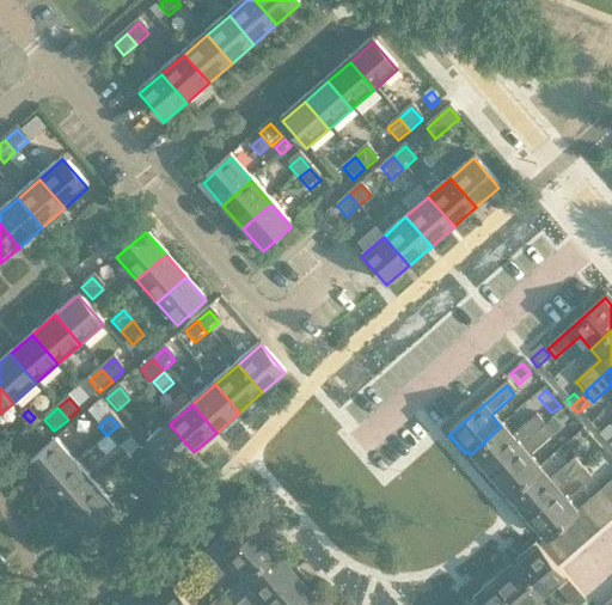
[(487,478),(544,428),(536,419),(512,439),(501,427),(471,454),(472,457),(470,459),(487,478)]
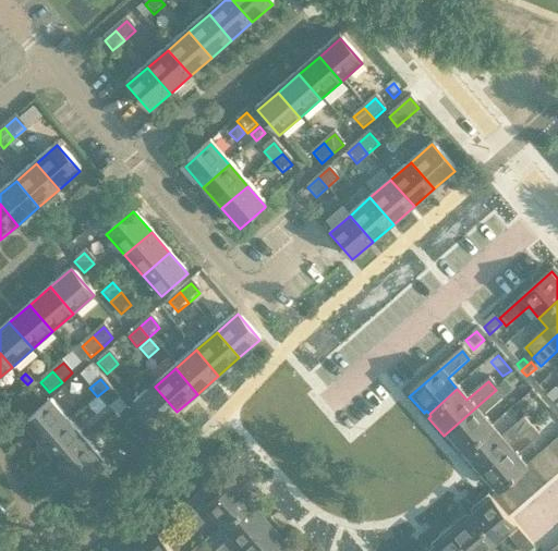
[(504,399),(510,393),(502,384),(496,390),(444,436),(459,453),(461,451),(463,453),(492,428),(482,417),(504,399)]
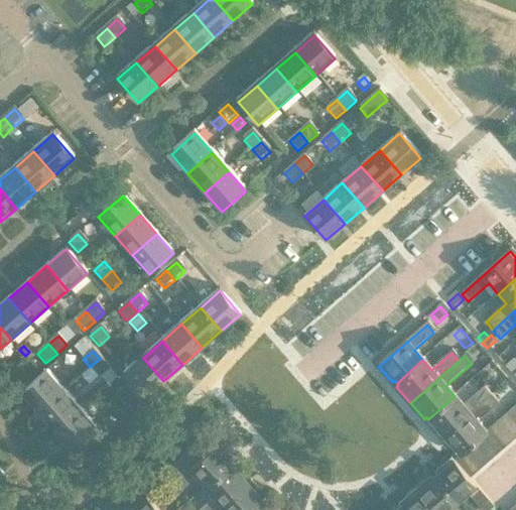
[(144,398),(163,381),(143,358),(124,374),(144,398)]
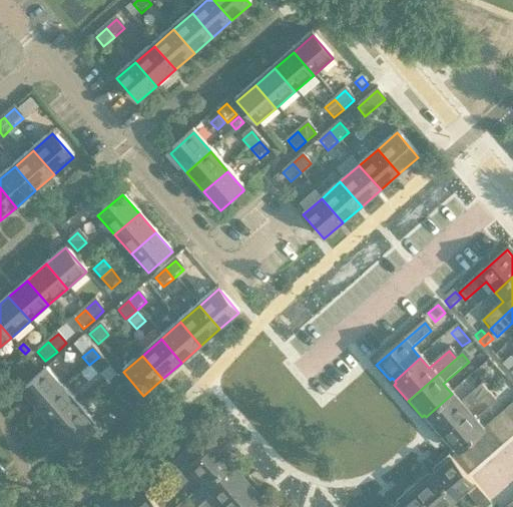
[(100,377),(109,368),(99,357),(89,365),(100,377)]
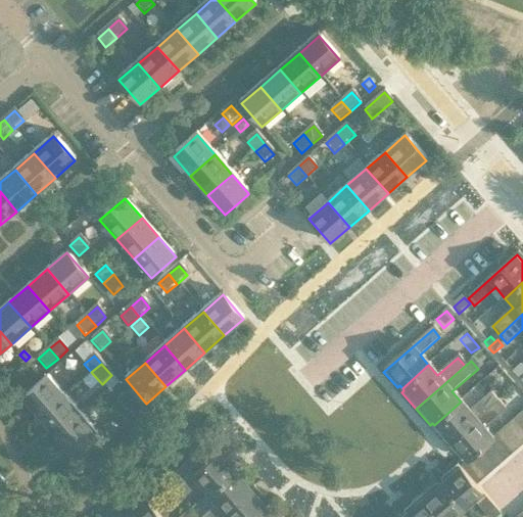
[(18,392),(29,383),(20,374),(10,383),(18,392)]
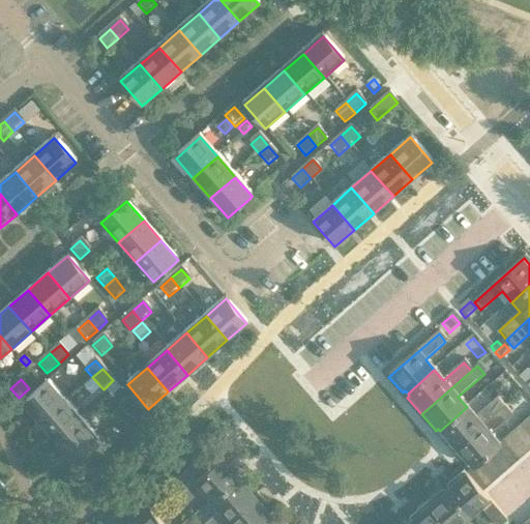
[(41,425),(66,403),(49,383),(24,405),(41,425)]
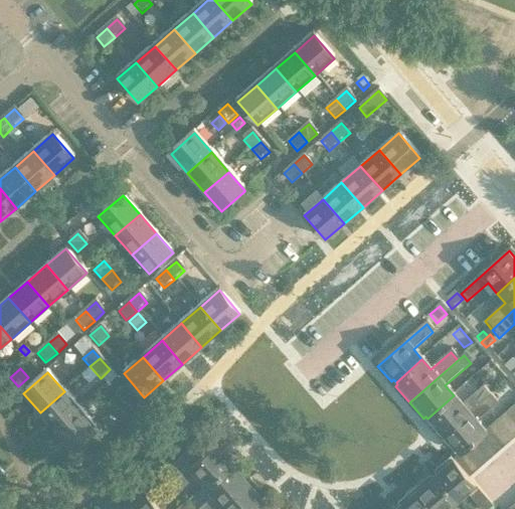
[(488,395),(505,380),(498,372),(487,383),(483,388),(482,387),(462,405),(454,395),(427,418),(430,420),(427,422),(442,439),(490,396),(488,395)]
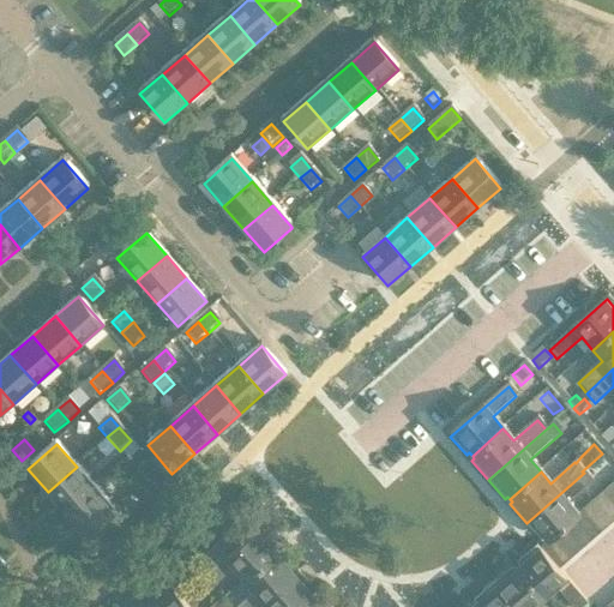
[(149,484),(160,474),(149,462),(138,472),(149,484)]
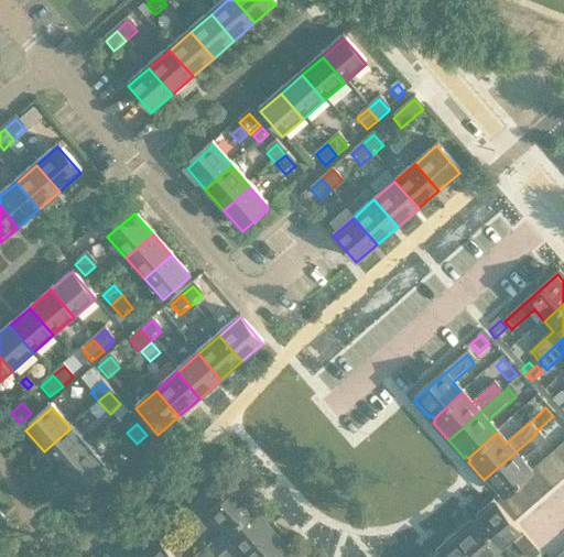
[(62,473),(88,449),(71,428),(44,451),(62,473)]
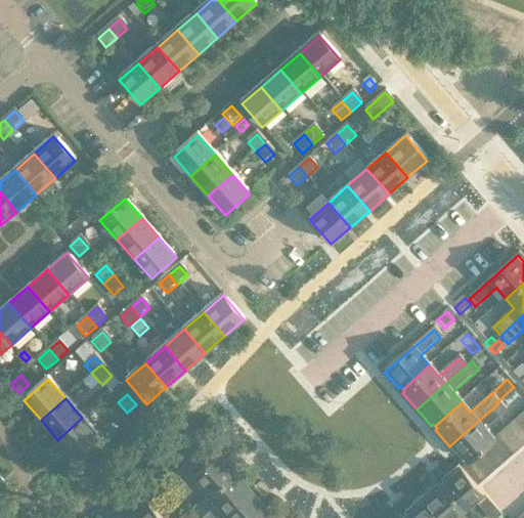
[(485,430),(506,412),(498,403),(449,446),(464,463),(466,461),(468,463),(469,462),(478,454),(487,445),(493,439),(485,430)]
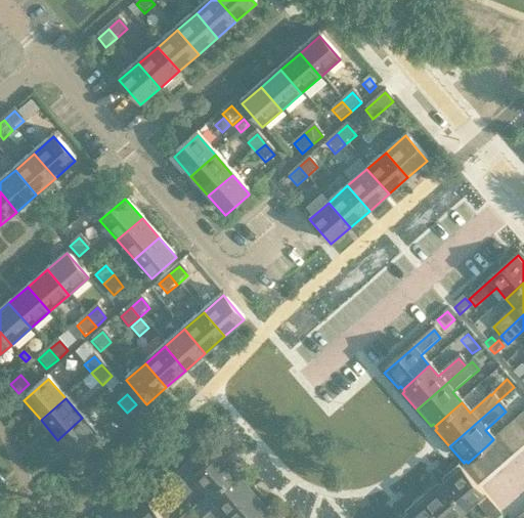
[(140,415),(137,420),(137,424),(140,427),(146,422),(140,415)]
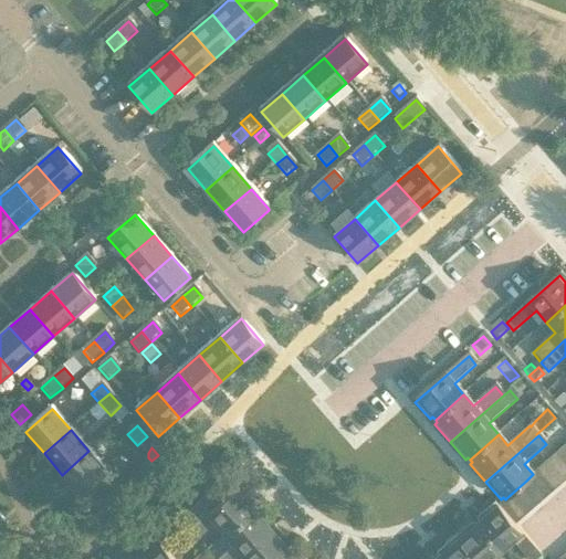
[(565,468),(565,449),(565,447),(555,455),(565,468)]
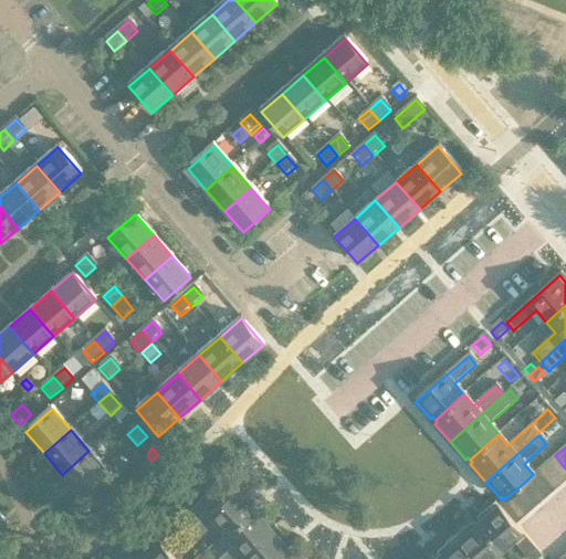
[(81,495),(107,472),(88,451),(62,475),(81,495)]
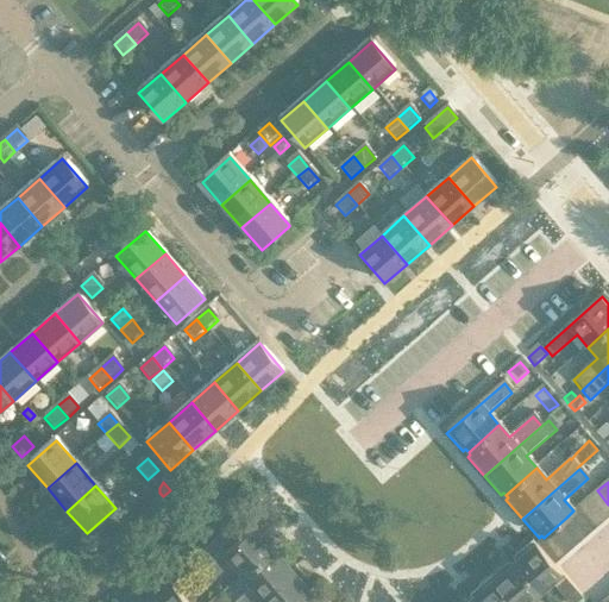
[(606,521),(608,518),(608,505),(597,490),(586,500),(606,521)]
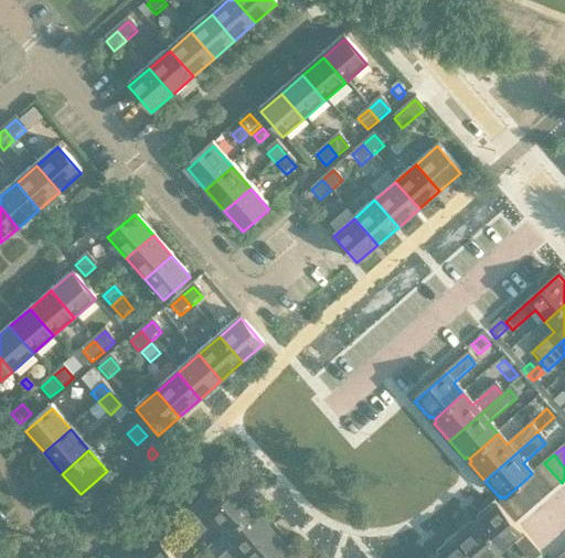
[(552,492),(562,483),(544,463),(534,472),(552,492)]
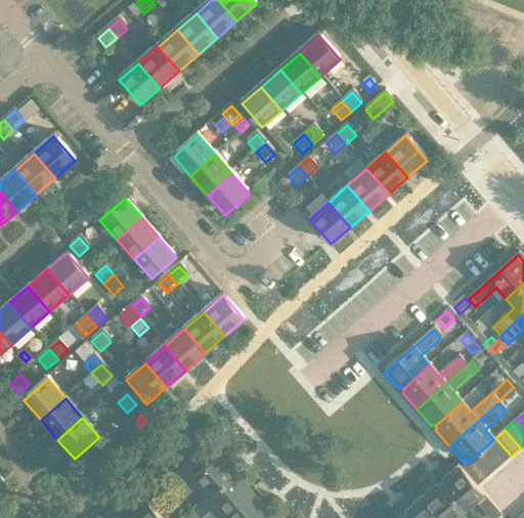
[(503,465),(512,457),(495,438),(493,439),(487,445),(503,465)]
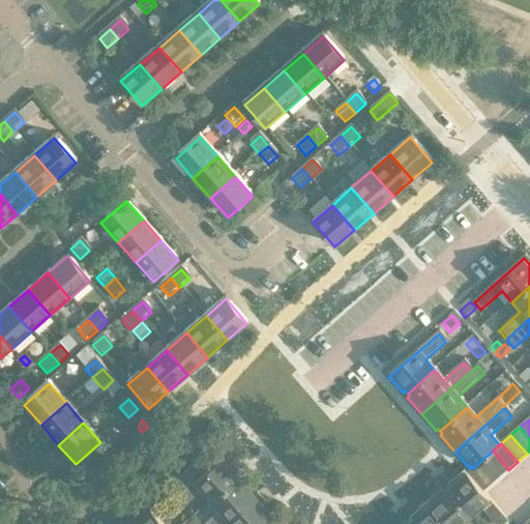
[(500,477),(508,470),(493,450),(483,459),(500,477)]
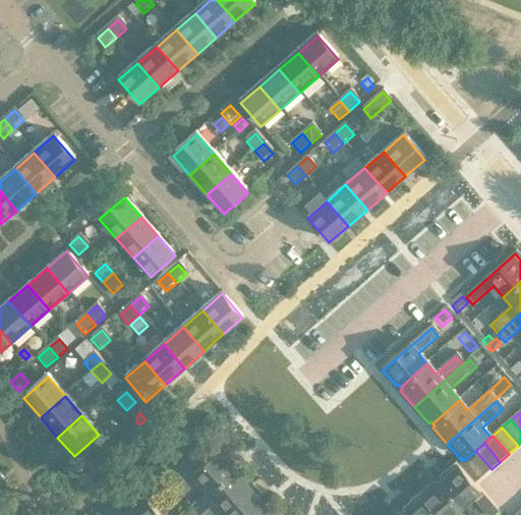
[(234,466),(221,451),(215,456),(207,446),(175,473),(183,483),(171,495),(179,502),(199,483),(209,494),(234,471),(232,469),(234,466)]
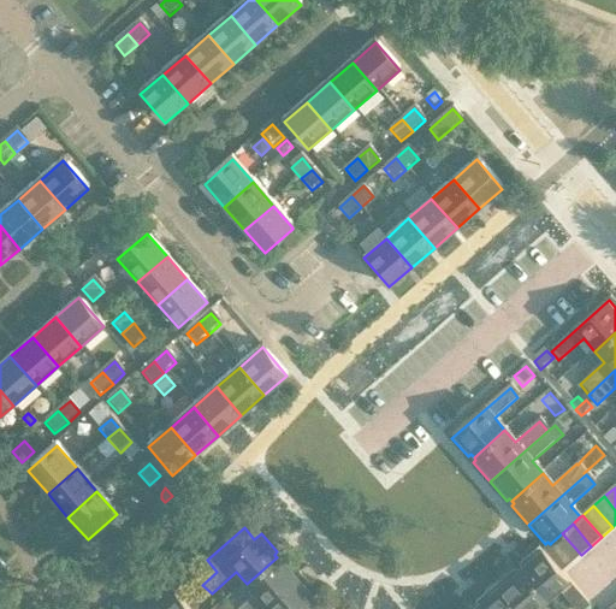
[(570,565),(581,555),(562,533),(551,543),(570,565)]
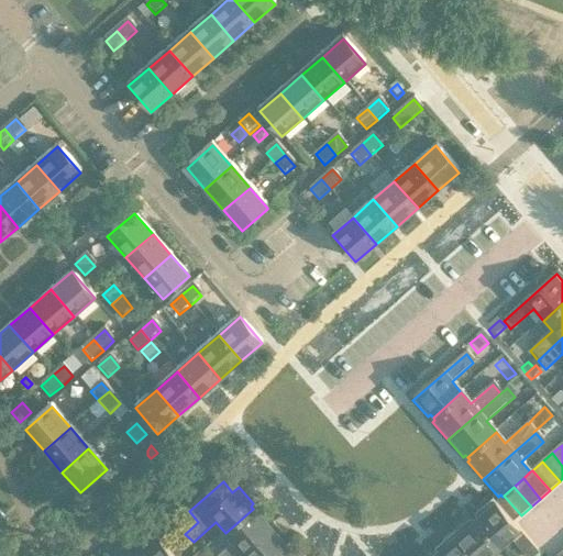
[(511,524),(521,515),(504,496),(503,497),(494,503),(511,524)]
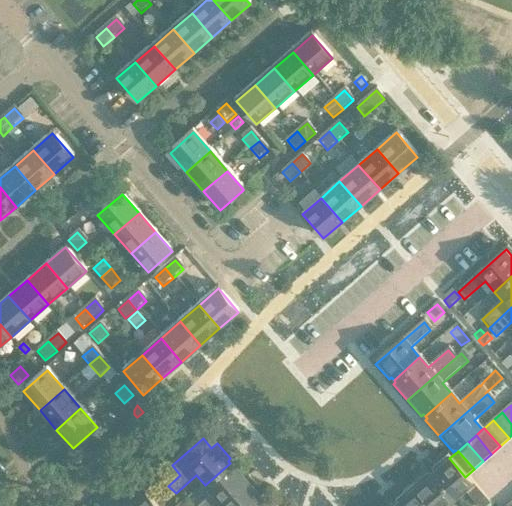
[(490,505),(465,477),(449,458),(447,456),(431,470),(433,473),(431,474),(454,500),(464,491),(477,505),(490,505)]
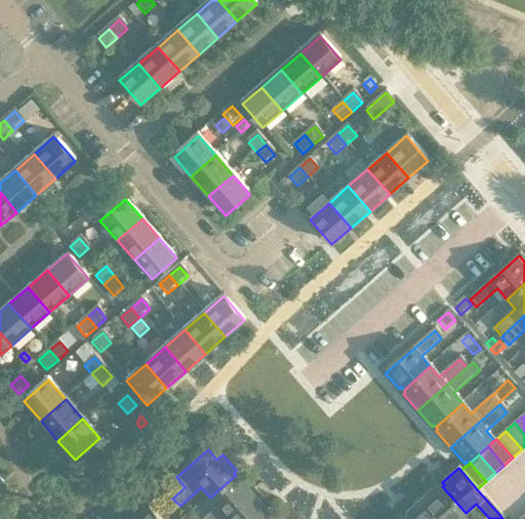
[(223,518),(254,491),(240,475),(238,477),(236,475),(210,497),(219,509),(207,518),(223,518)]
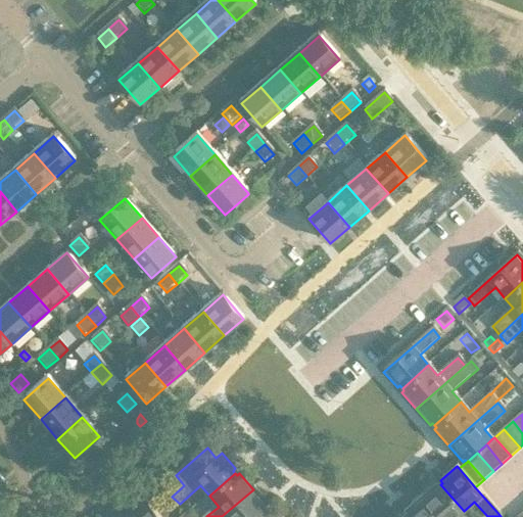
[(440,484),(438,486),(436,483),(420,498),(436,516),(458,516),(464,511),(440,484)]
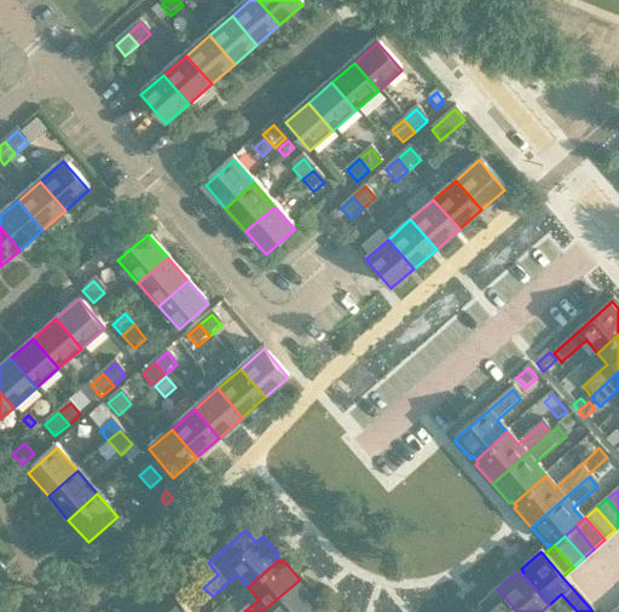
[(313,601),(317,599),(300,579),(262,611),(308,611),(316,605),(313,601)]
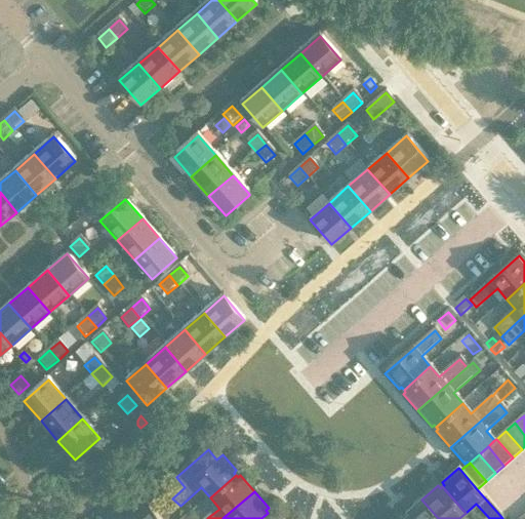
[(438,518),(421,500),(405,514),(407,517),(406,518),(438,518)]
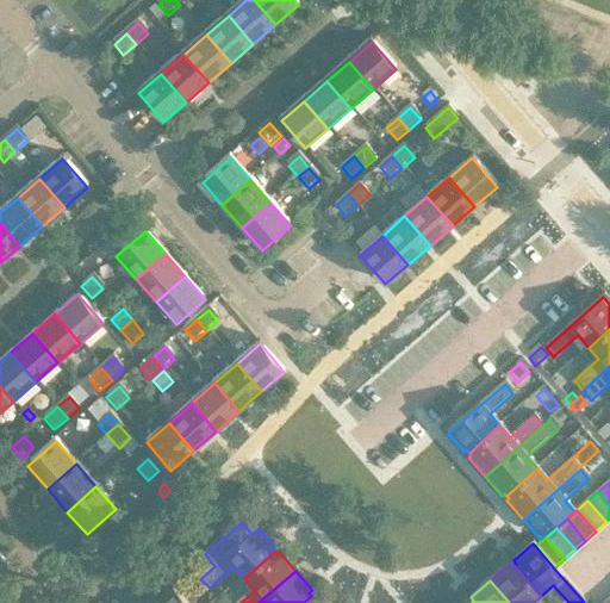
[(186,602),(174,589),(172,591),(169,589),(154,602),(186,602)]
